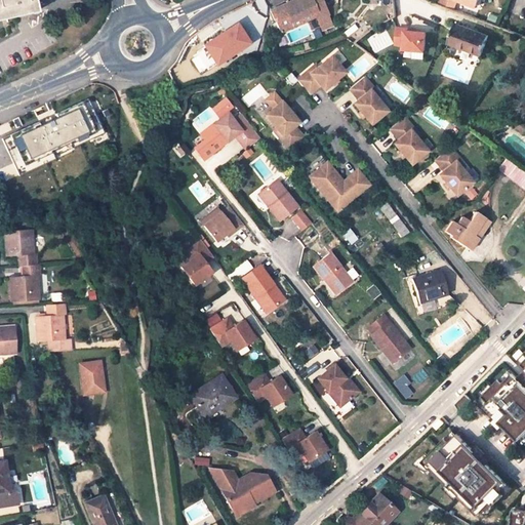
[(0,0),(0,18),(14,15),(36,11),(35,10),(32,0),(0,0)]
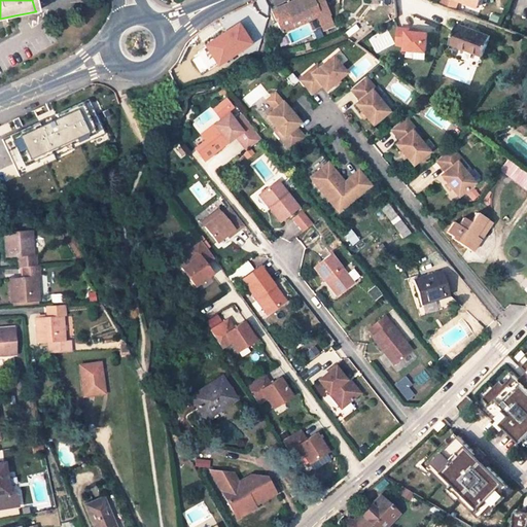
[(292,0),(271,9),(281,32),(316,16),(318,20),(328,14),(331,13),(338,9),(338,4),(326,9),(321,0),(292,0)]
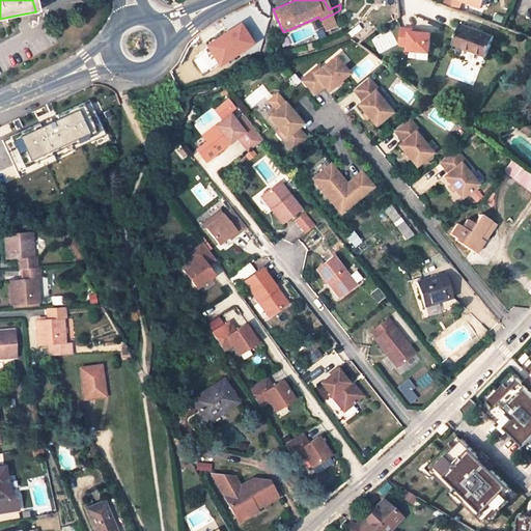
[(460,0),(452,0),(450,6),(457,9),(460,0)]
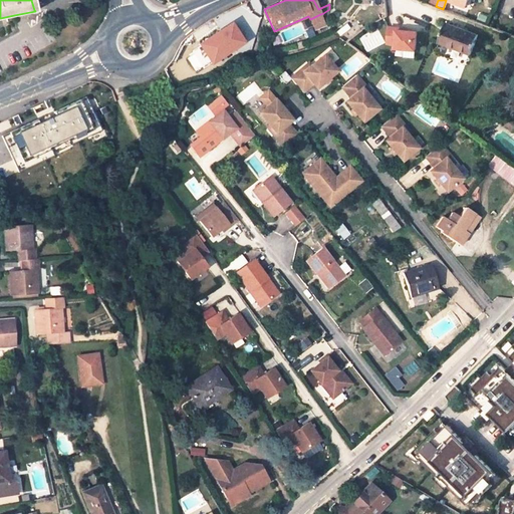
[(230,8),(234,18),(250,11),(245,1),(230,8)]
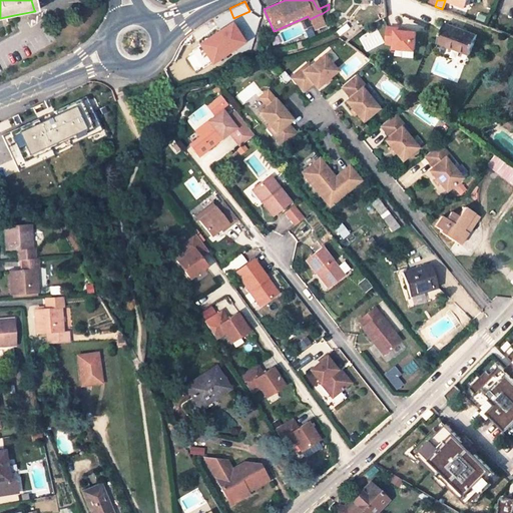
[(320,14),(310,19),(314,30),(325,25),(320,14)]
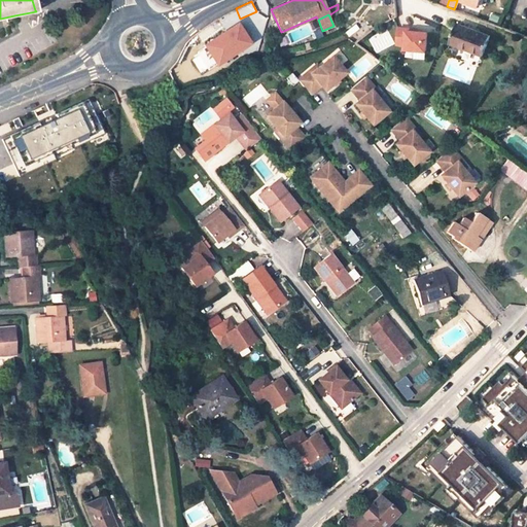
[(486,34),(466,26),(457,23),(450,43),(483,56),(490,35),(486,34)]
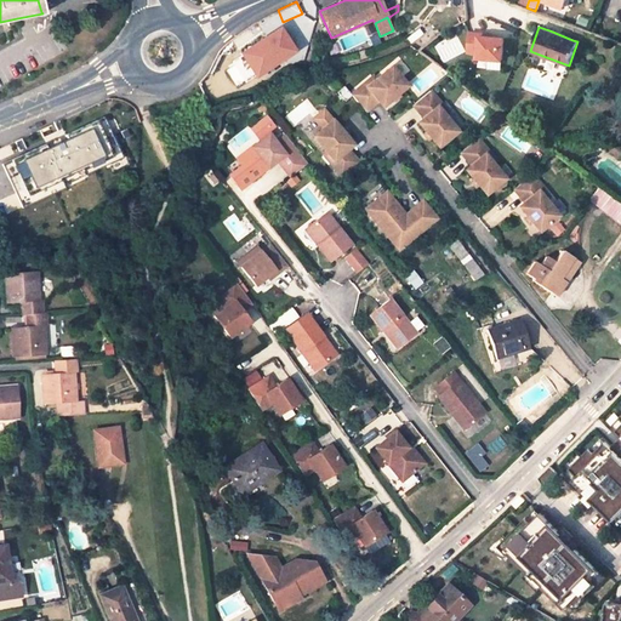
[(283,28),(243,52),(256,74),(296,50),(283,28)]
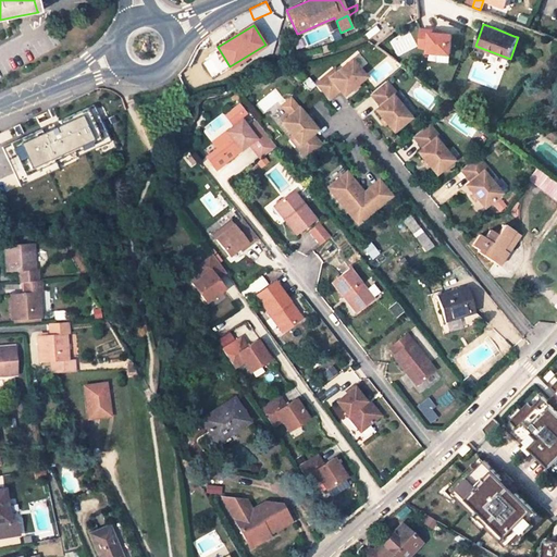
[(432,32),(423,31),(421,48),(430,49),(430,53),(452,54),(453,36),(432,34),(432,32)]
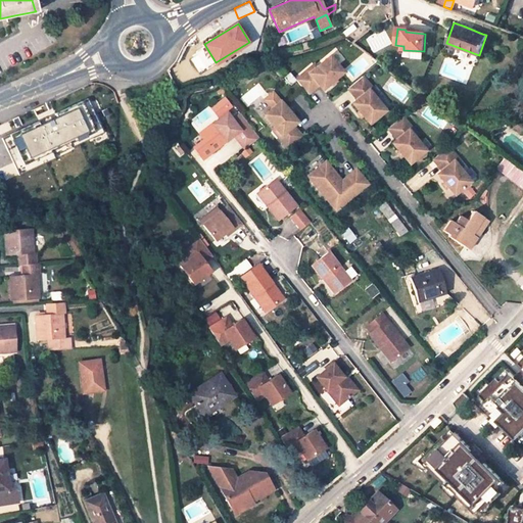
[(307,69),(304,66),(293,77),(305,91),(313,84),(317,81),(321,86),(340,69),(327,53),(315,64),(307,69)]
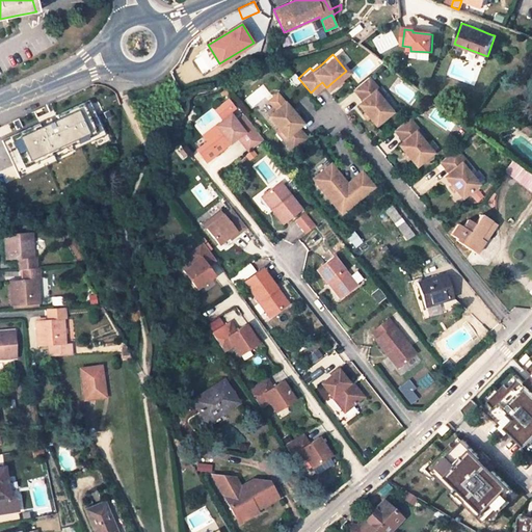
[(313,71),(320,65),(317,62),(310,68),(313,71)]
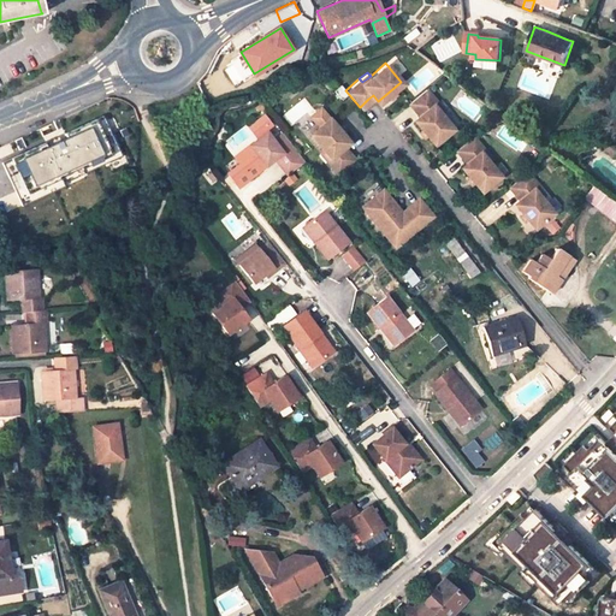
[(430,90),(412,104),(424,118),(418,122),(437,146),(456,130),(443,114),(437,106),(440,104),(430,90)]
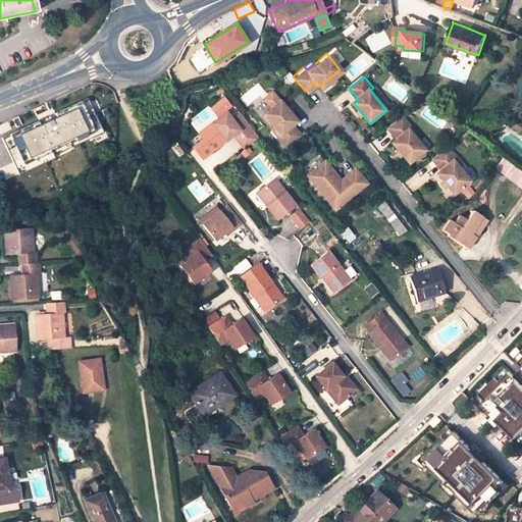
[(370,90),(375,97),(378,95),(373,88),(370,90)]
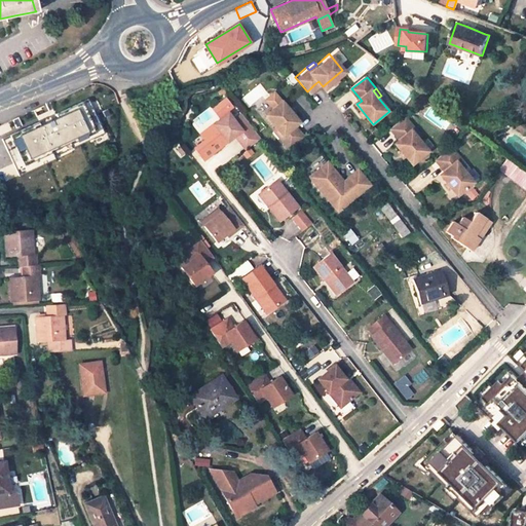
[(291,149),(305,138),(296,126),(301,122),(284,101),(267,113),(285,136),(282,138),(291,149)]
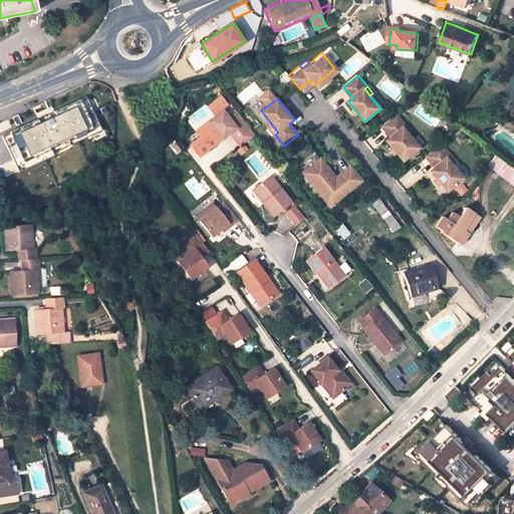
[(449,118),(449,117),(457,106),(447,98),(439,110),(449,118)]
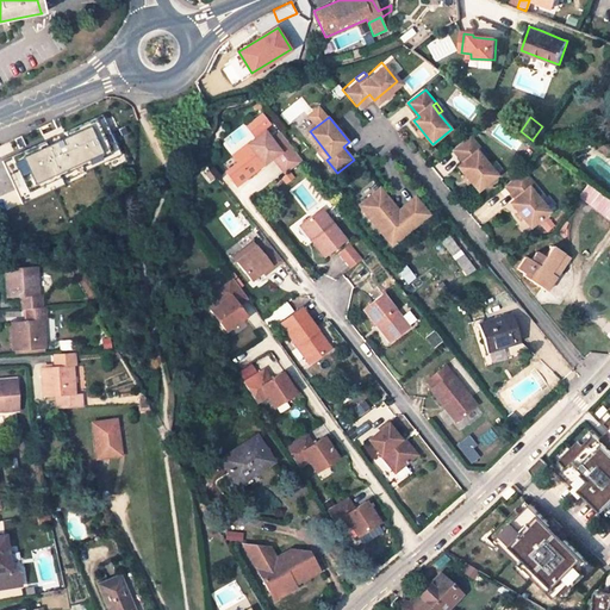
[(262,131),(240,149),(244,156),(237,162),(247,175),(271,155),(284,172),(300,159),(284,138),(274,145),(268,138),(262,131)]
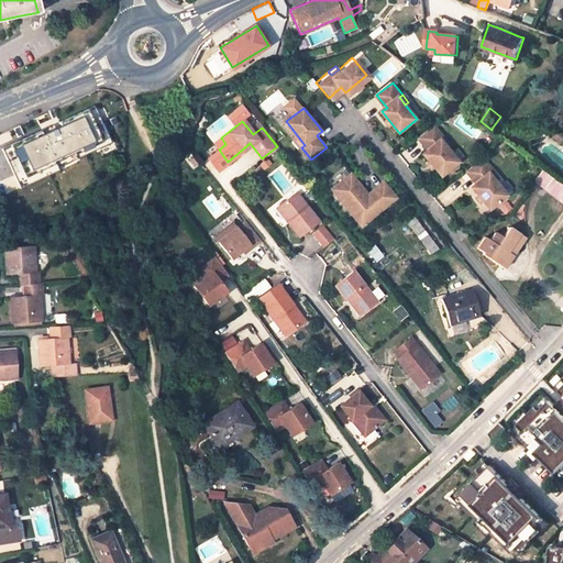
[(257,121),(247,128),(253,134),(262,128),(257,121)]
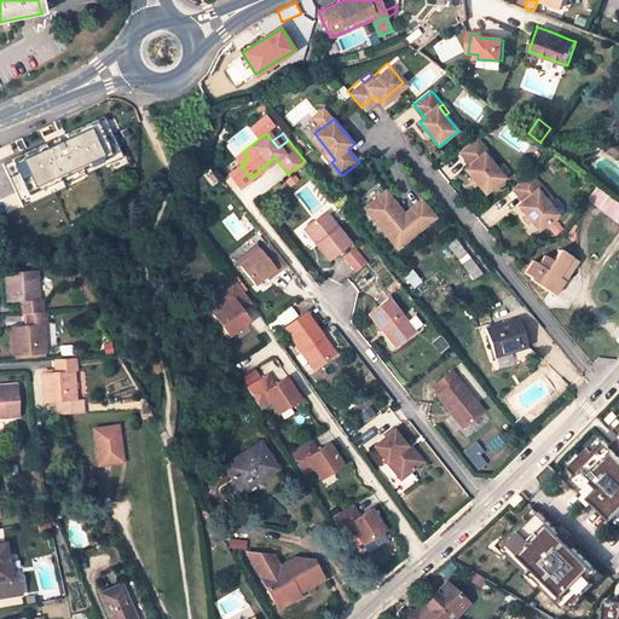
[(479,137),(462,151),(469,160),(473,165),(468,169),(487,192),(507,177),(493,162),(487,154),(491,150),(479,137)]
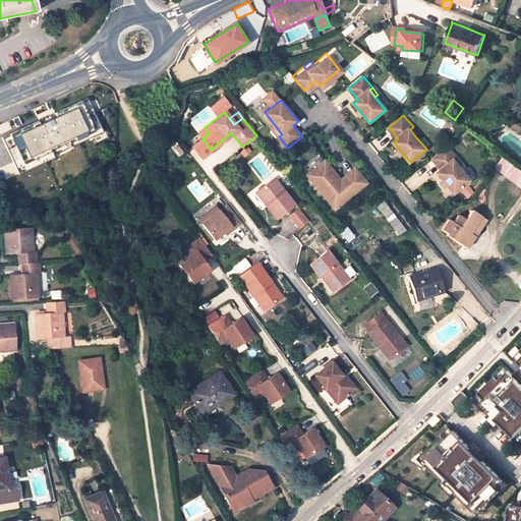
[(520,123),(516,120),(511,127),(520,134),(520,133),(520,123)]
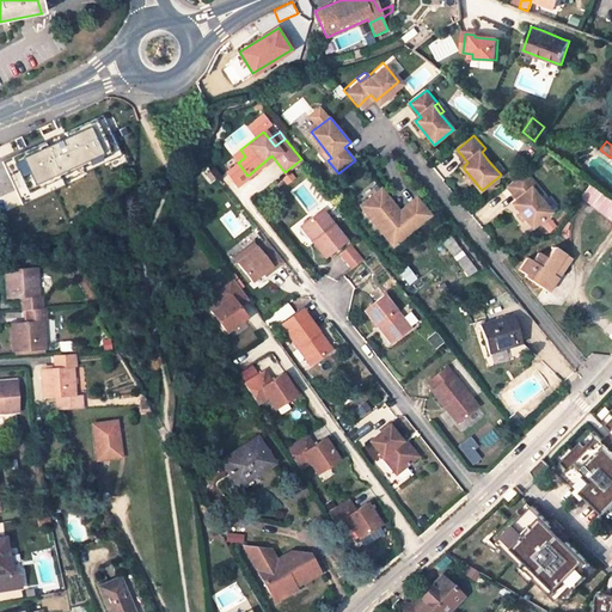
[(485,148),(482,152),(488,160),(491,157),(485,148)]
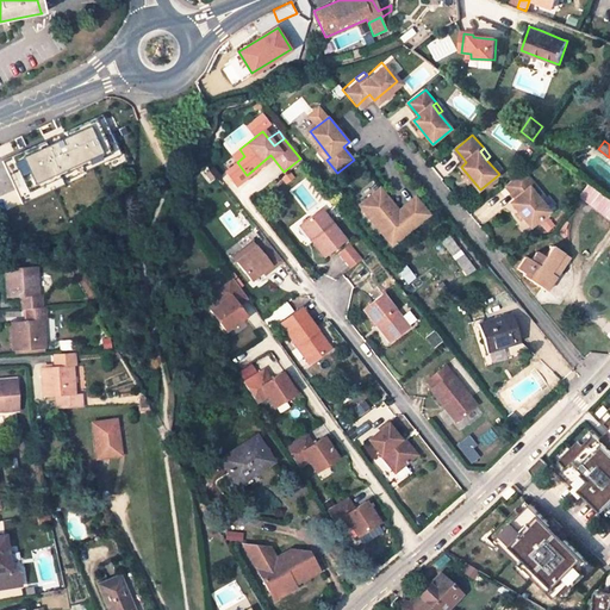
[(237,162),(244,156),(240,149),(231,155),(237,162)]
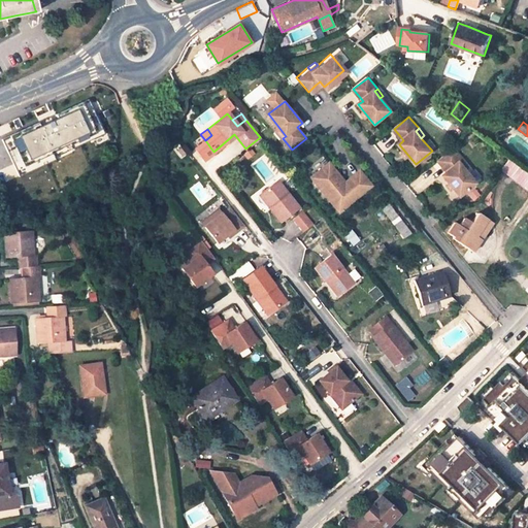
[(21,166),(50,153),(40,130),(10,143),(21,166)]
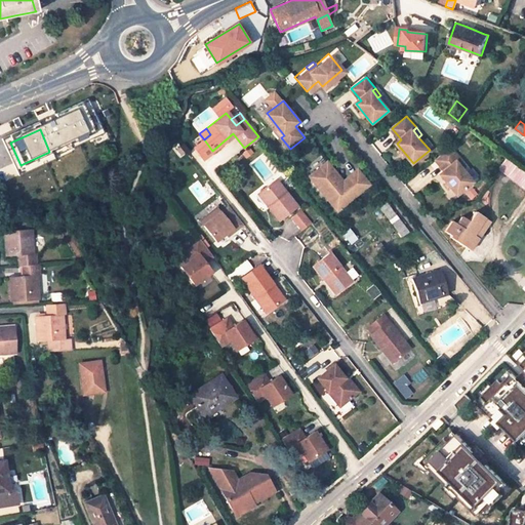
[(453,146),(439,157),(448,168),(443,171),(459,192),(476,178),(465,165),(459,159),(462,156),(453,146)]
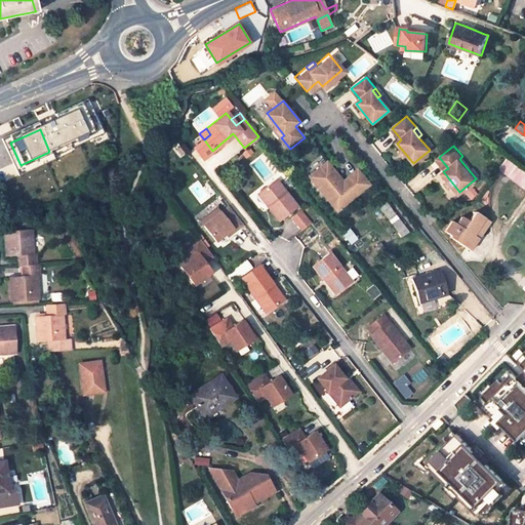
[(465,165),(468,163),(462,156),(459,159),(465,165)]
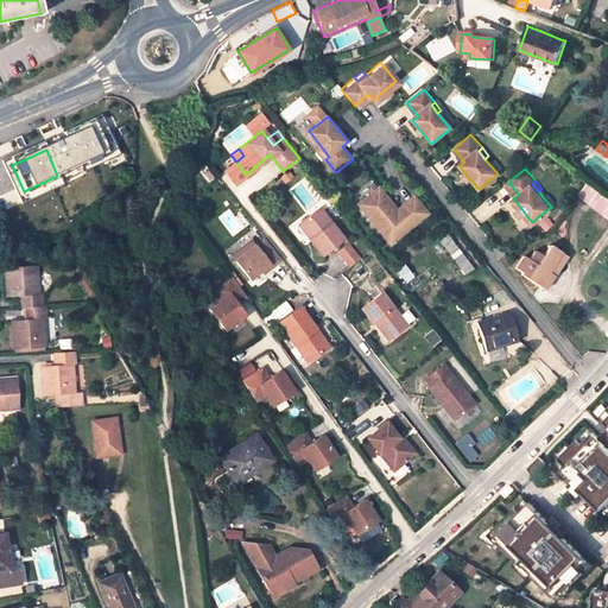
[(361,198),(373,188),(368,183),(356,192),(361,198)]
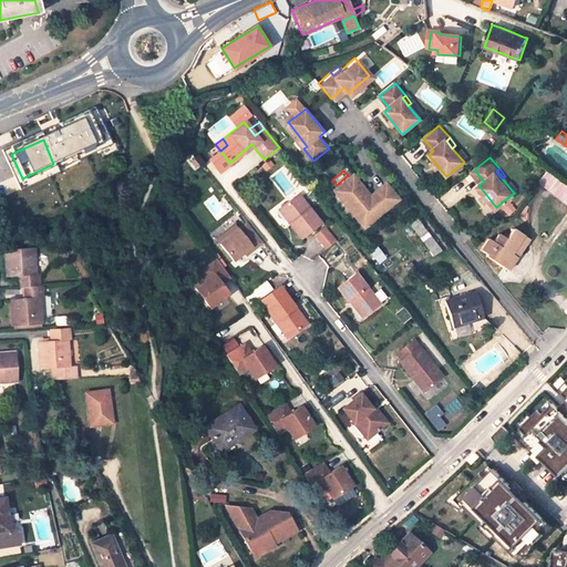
[(566,203),(566,184),(549,171),(540,183),(566,203)]
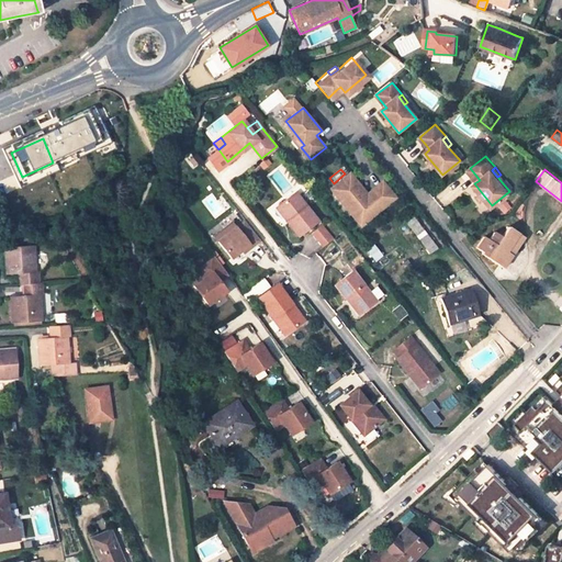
[(329,190),(358,227),(393,200),(381,184),(366,195),(349,175),(329,190)]
